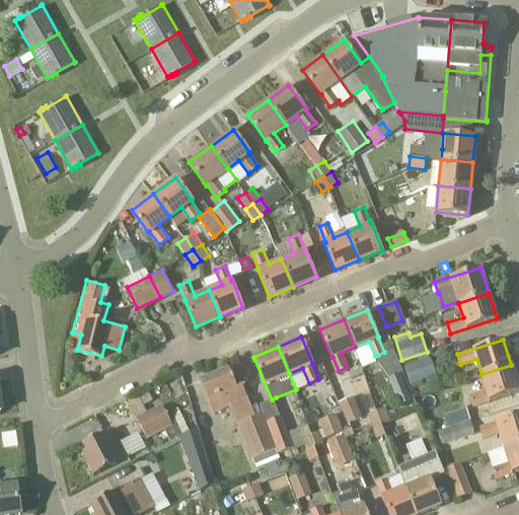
[(423,359),(419,360),(418,356),(402,361),(410,382),(428,376),(423,359)]
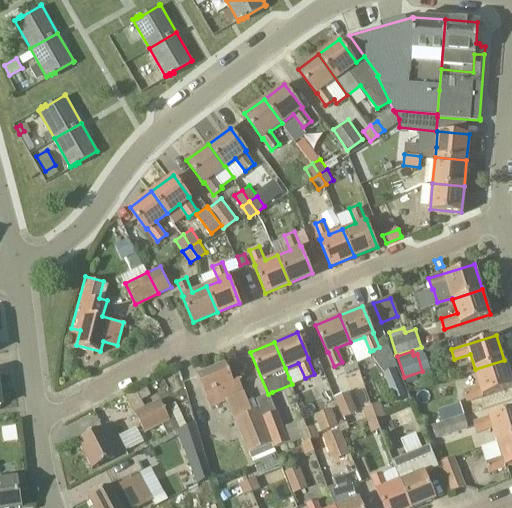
[(475,369),(479,384),(464,389),(467,400),(511,384),(504,360),(475,369)]
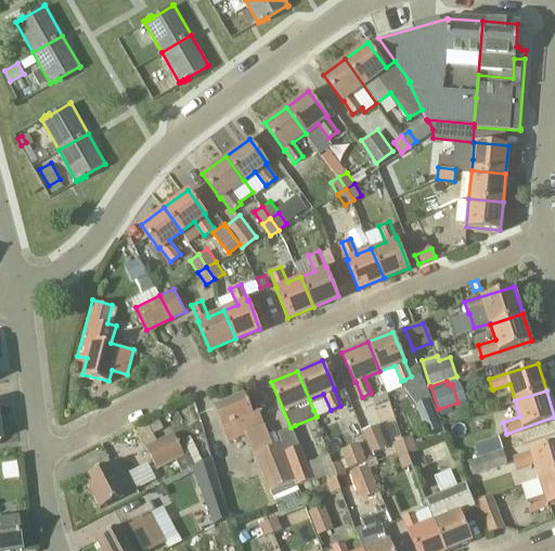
[(272,445),(265,424),(258,410),(253,412),(244,393),(214,406),(228,439),(246,432),(273,495),(297,484),(282,441),(272,445)]
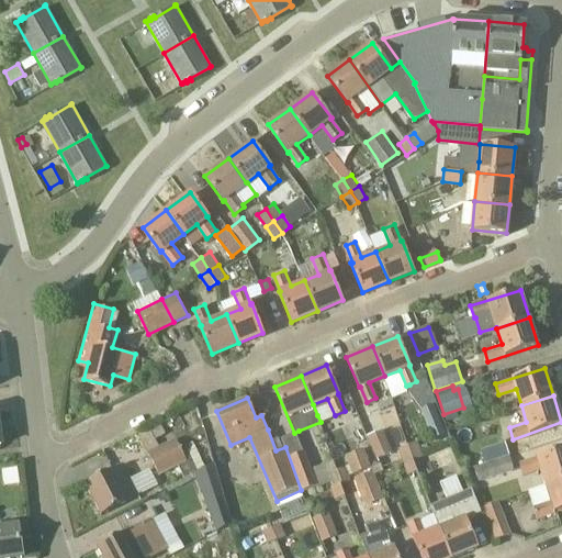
[(419,408),(433,437),(447,432),(434,401),(419,408)]
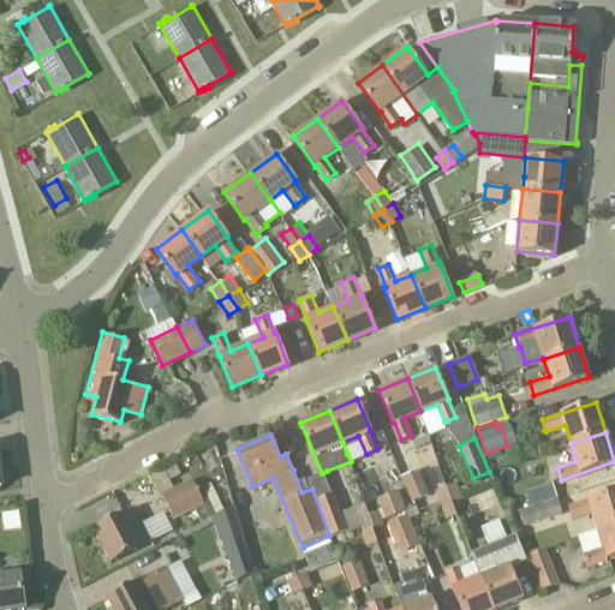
[(175,460),(163,466),(169,478),(181,472),(175,460)]
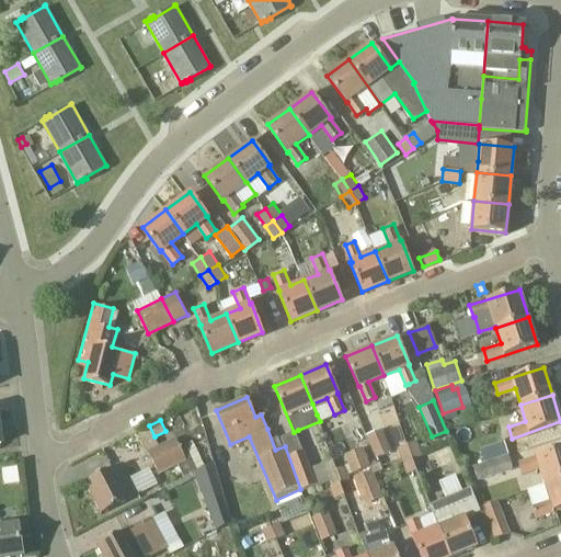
[(381,425),(365,433),(376,456),(391,450),(381,425)]
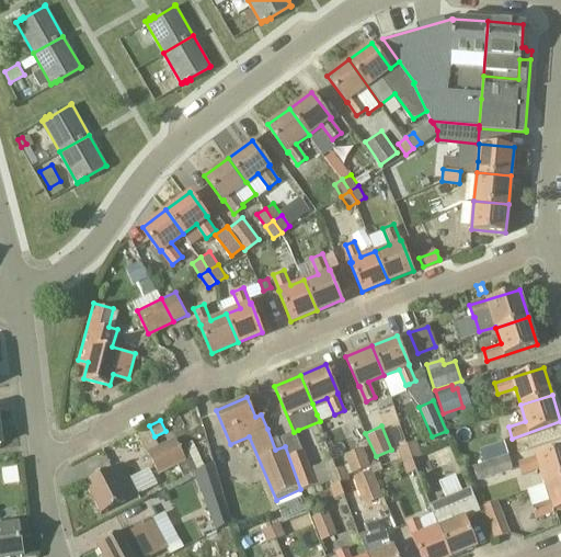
[(175,436),(147,451),(159,473),(186,458),(175,436)]
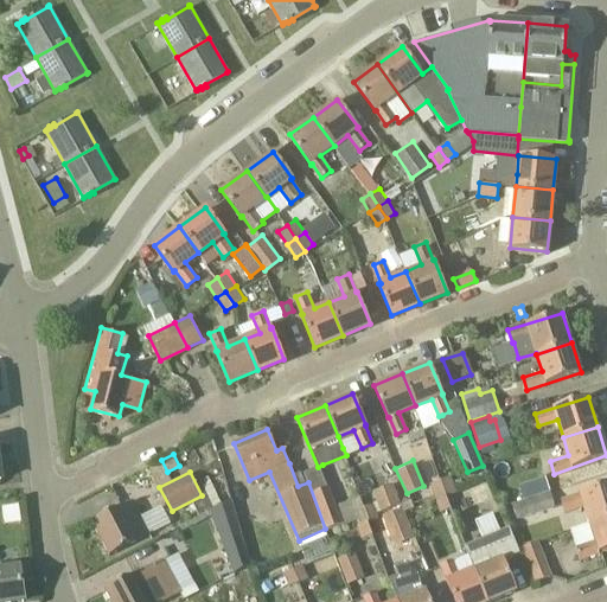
[(457,488),(451,475),(440,479),(446,492),(457,488)]
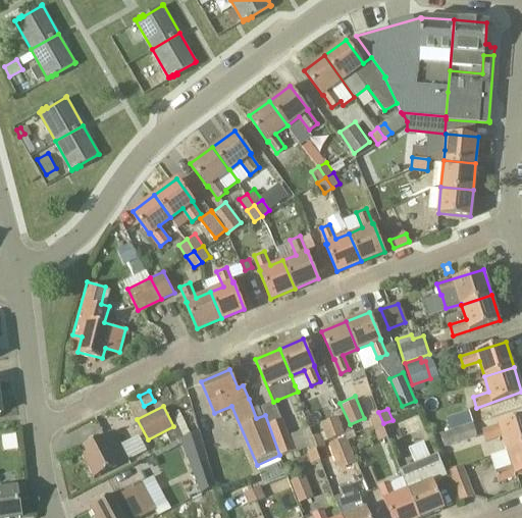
[(369,415),(373,427),(383,423),(378,412),(369,415)]
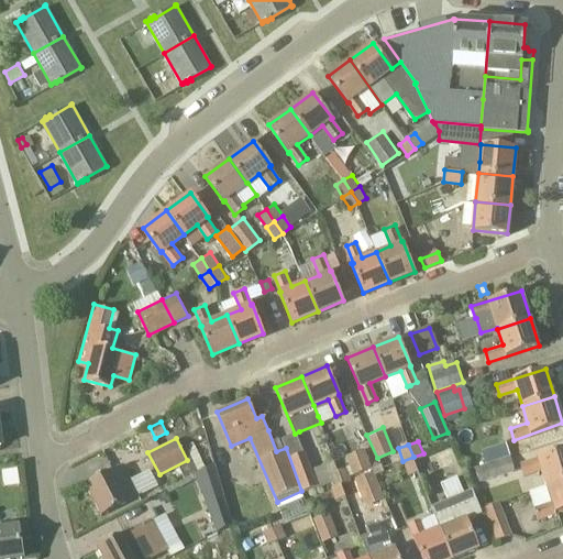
[(364,447),(345,455),(353,473),(371,467),(372,466),(364,447)]
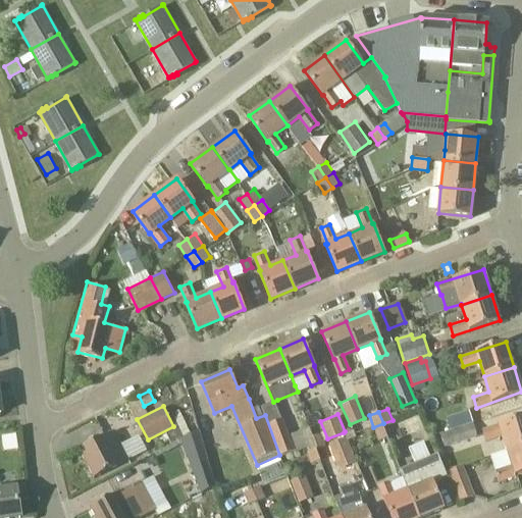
[(309,449),(316,447),(313,435),(309,426),(290,433),(283,417),(268,423),(265,415),(279,455),(308,445),(309,449)]
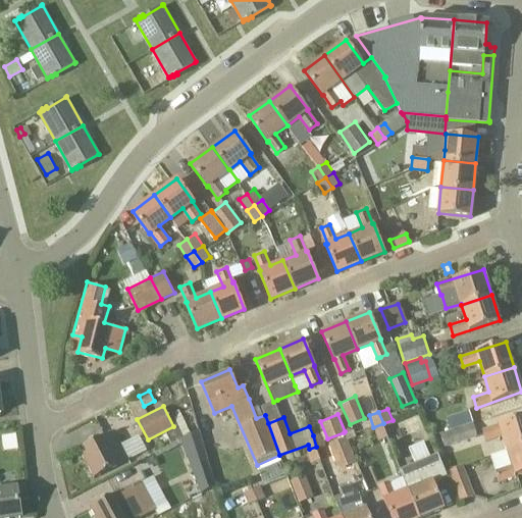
[(521,415),(483,428),(486,439),(502,434),(507,449),(521,444),(521,415)]
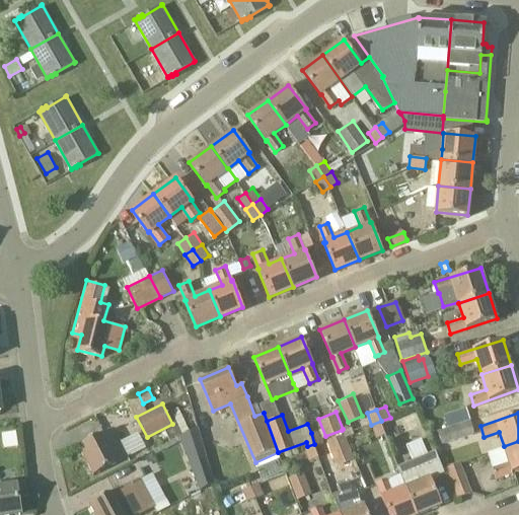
[(437,428),(438,429),(442,443),(475,433),(470,419),(437,428)]
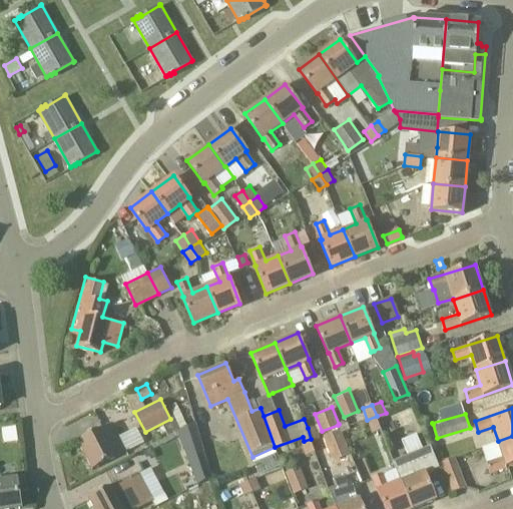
[(372,431),(381,428),(377,416),(367,420),(372,431)]
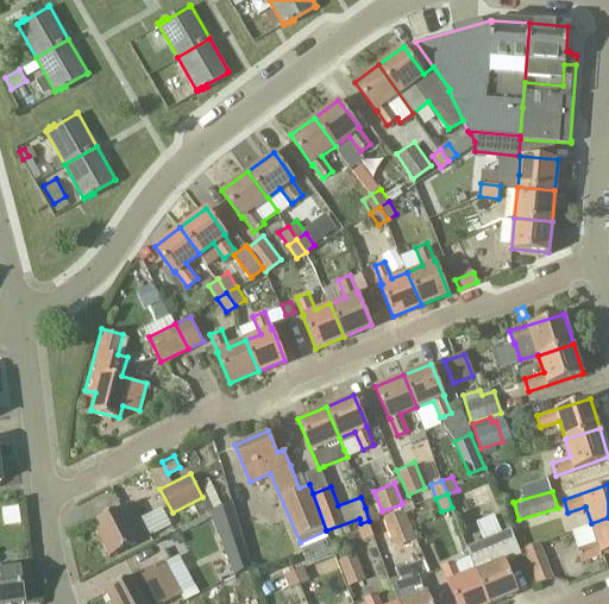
[(143,518),(133,499),(121,507),(92,522),(110,555),(150,534),(143,518)]
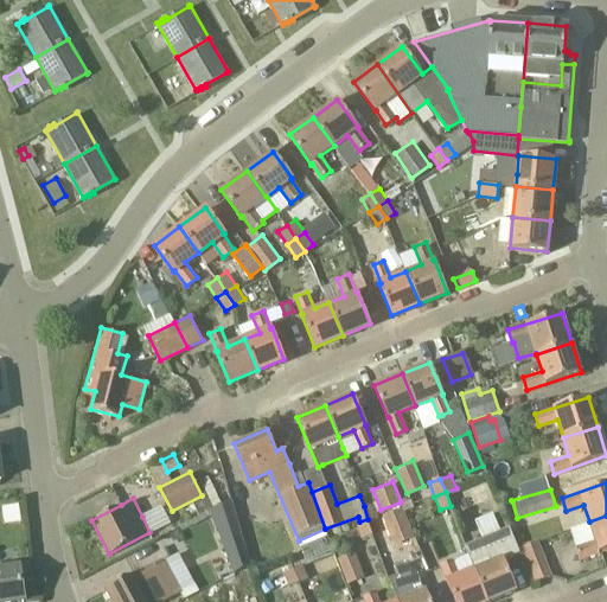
[(210,508),(211,513),(221,538),(232,570),(250,563),(246,549),(246,548),(231,498),(222,503),(216,506),(210,508)]
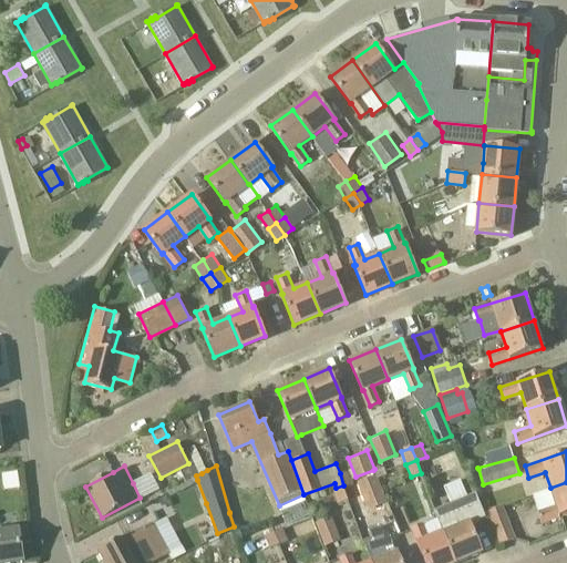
[(343,485),(353,481),(349,470),(340,473),(343,485)]
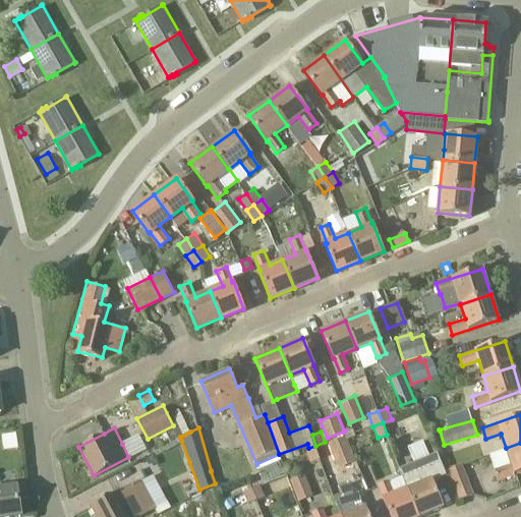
[(345,434),(328,441),(338,467),(356,460),(347,439),(345,434)]
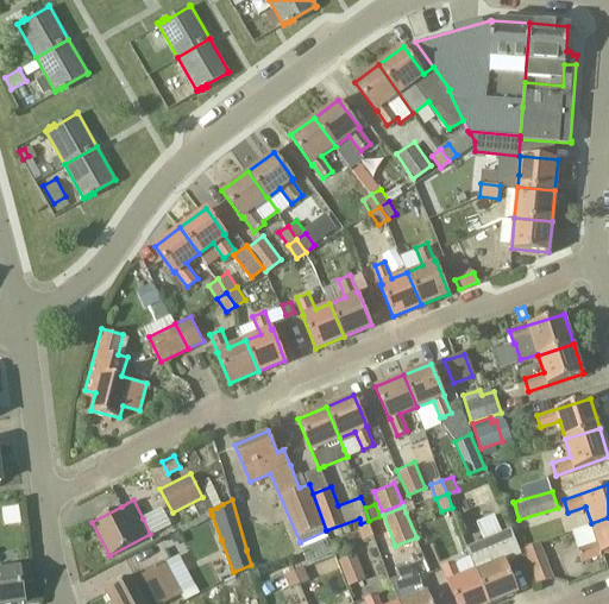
[(608,517),(591,523),(596,542),(578,548),(582,560),(608,551),(608,517)]
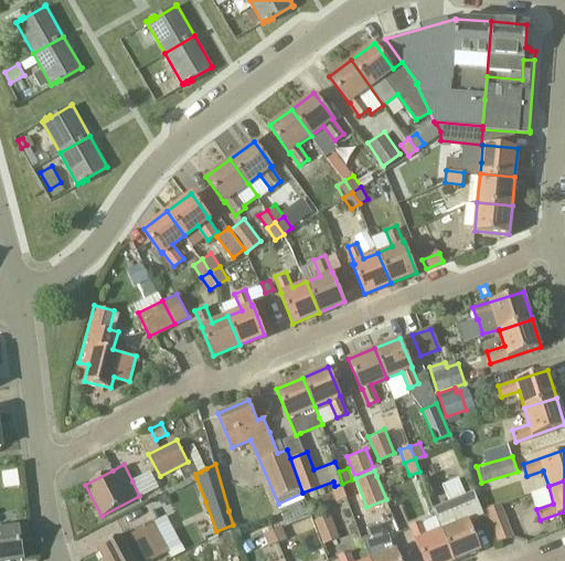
[(342,484),(334,486),(332,487),(337,500),(347,497),(342,484)]
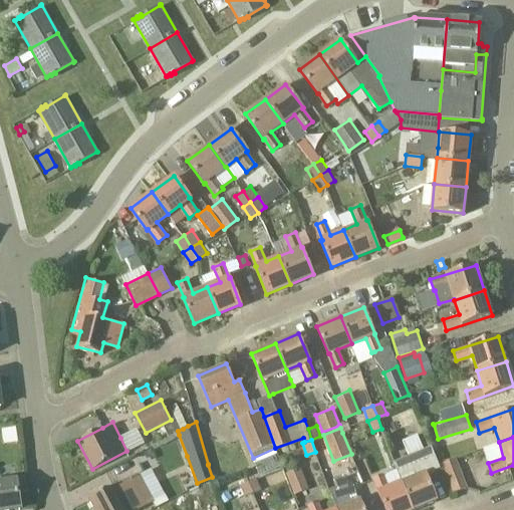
[(426,473),(440,467),(433,450),(431,445),(393,461),(396,467),(401,481),(402,481),(413,509),(436,499),(426,473)]
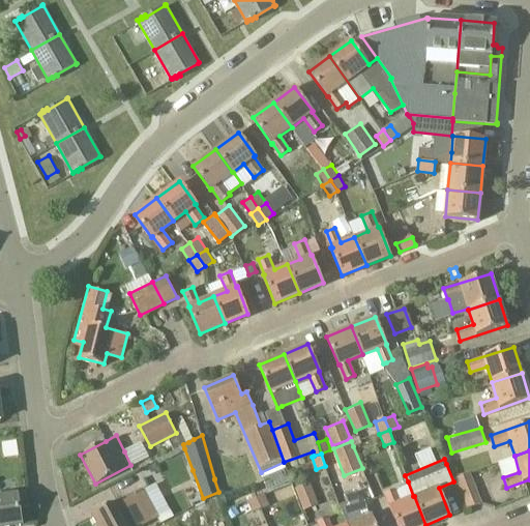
[(470,470),(453,476),(466,507),(482,501),(470,470)]
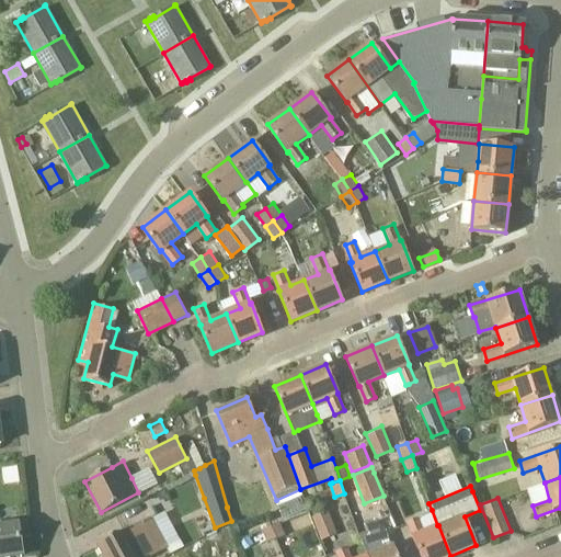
[(328,509),(311,515),(321,538),(336,532),(328,509)]
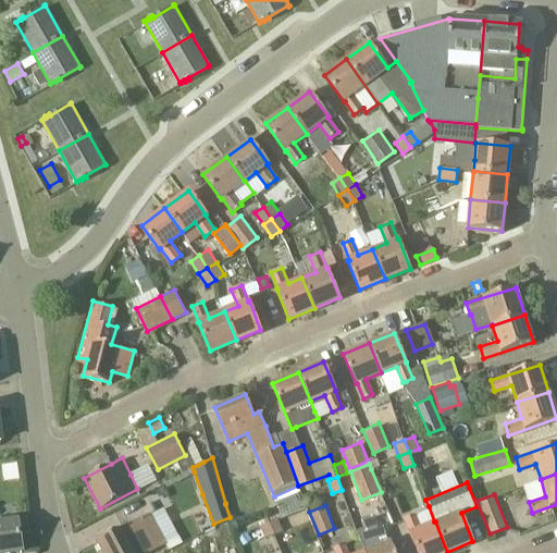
[(434,521),(420,528),(413,512),(403,516),(410,533),(409,533),(418,552),(444,552),(447,552),(435,521),(434,521)]
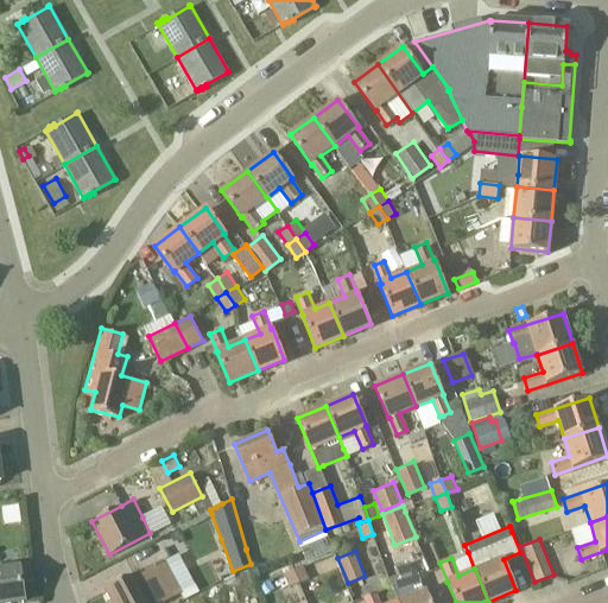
[(159,602),(181,592),(163,559),(105,589),(112,602),(159,602)]
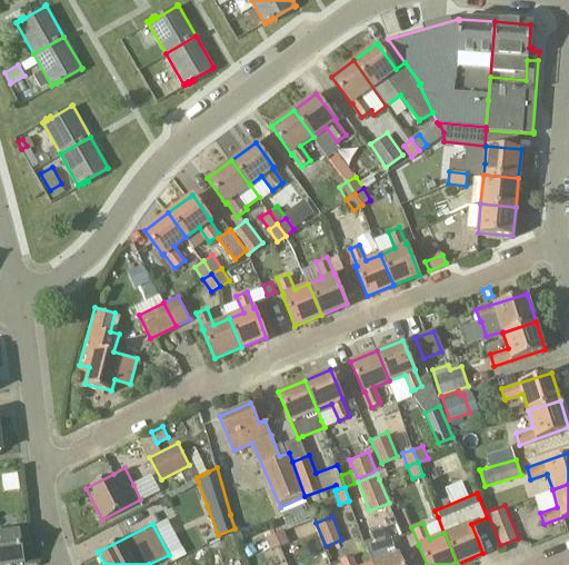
[(402,564),(398,553),(397,554),(389,537),(387,538),(381,526),(370,531),(372,538),(365,542),(373,563),(372,563),(372,564),(402,564)]
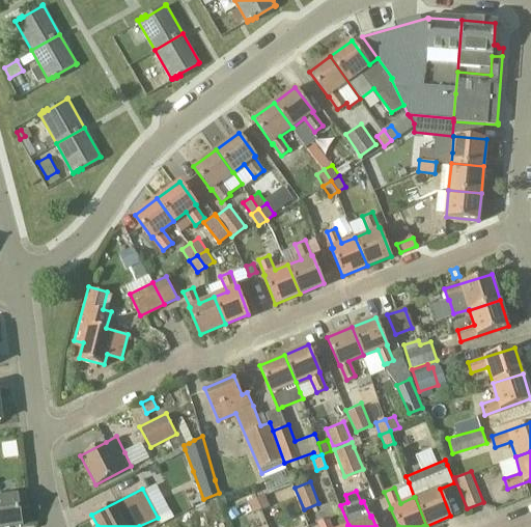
[(264,493),(256,497),(261,508),(270,505),(264,493)]
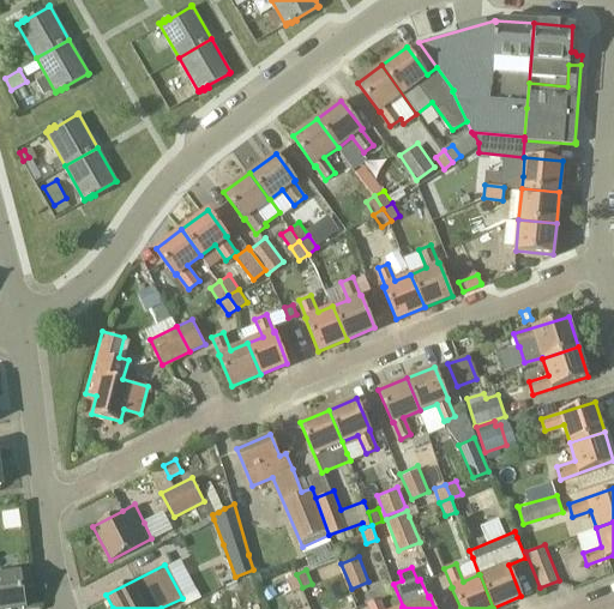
[(19,572),(0,574),(0,608),(7,608),(24,607),(19,572)]
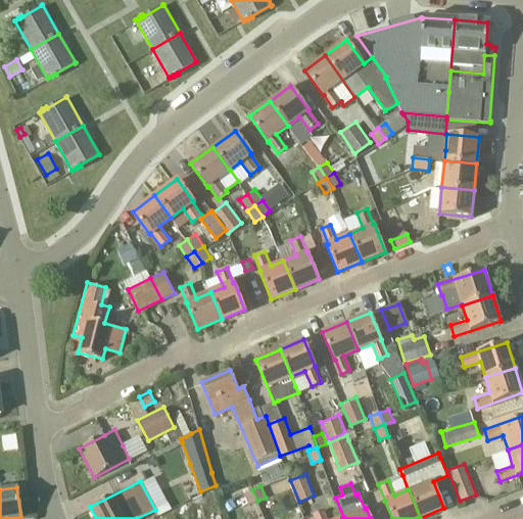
[(257,501),(252,489),(244,492),(249,504),(257,501)]
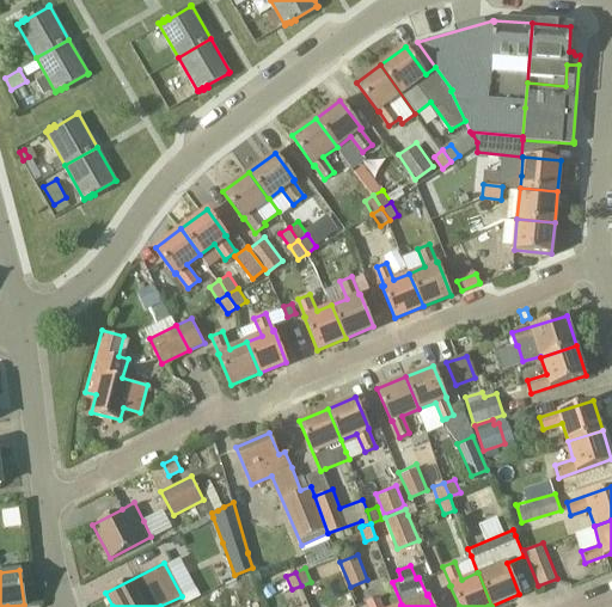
[(271,584),(263,589),(268,598),(276,592),(271,584)]
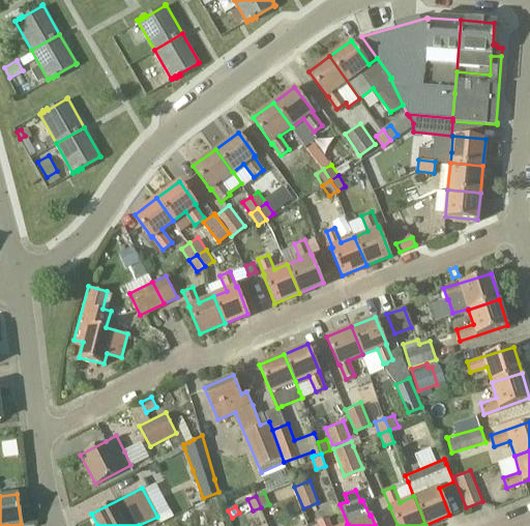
[(347,525),(347,524),(342,525),(330,525),(326,516),(317,520),(319,525),(347,525)]
